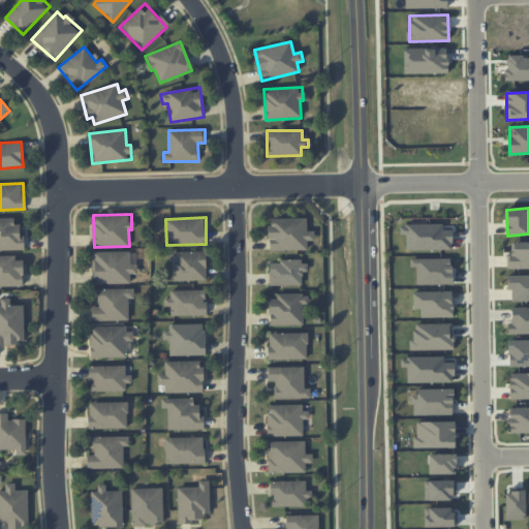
[(0,218),(0,249),(25,249),(24,235),(21,235),(20,224),(14,224),(14,218),(0,218)]
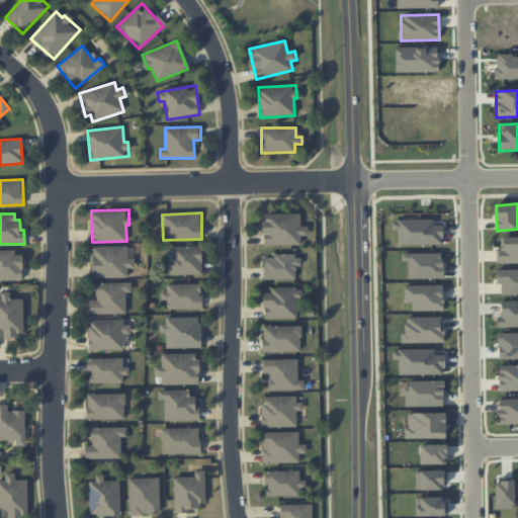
[(300,244),(300,236),(308,235),(308,226),(300,226),(300,213),(263,214),(264,245),(300,244)]
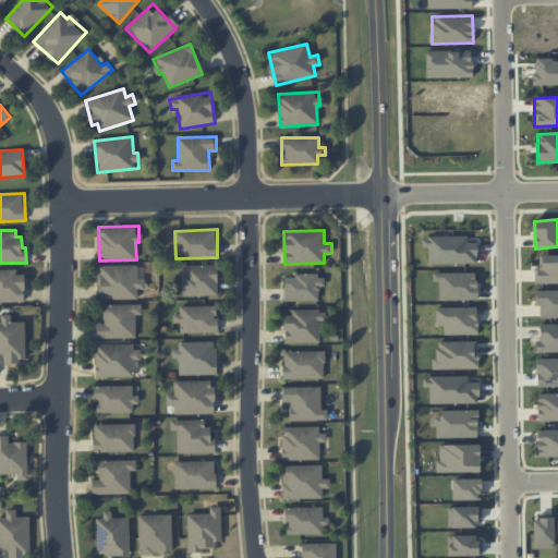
[(557,254),(538,255),(540,266),(534,266),(535,283),(557,282),(557,254)]
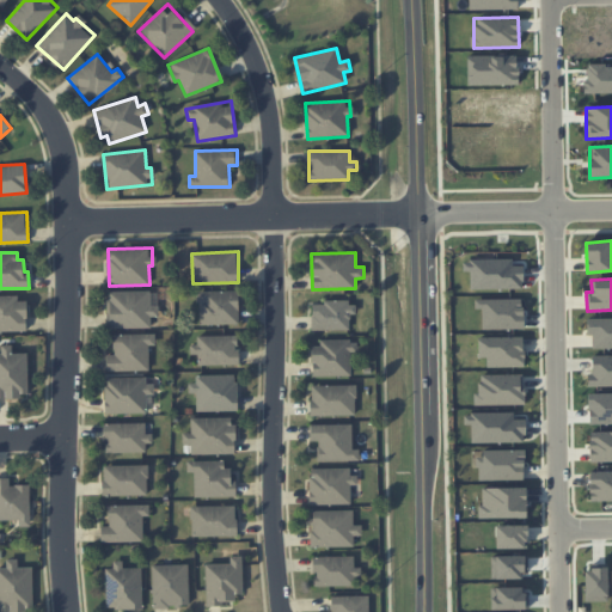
[(151,328),(151,317),(159,316),(159,305),(151,305),(151,291),(106,292),(108,329),(151,328)]
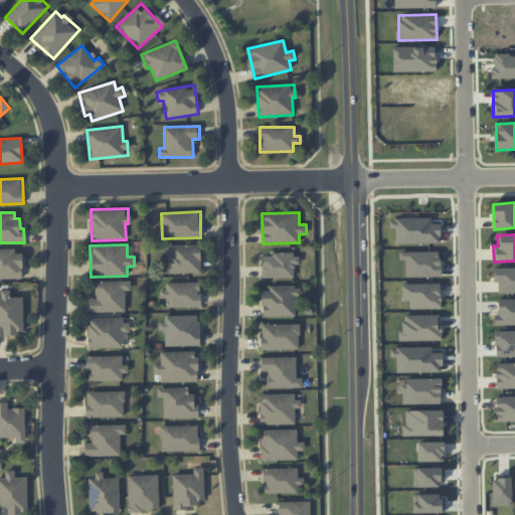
[(166,245),(167,274),(201,273),(200,244),(166,245)]
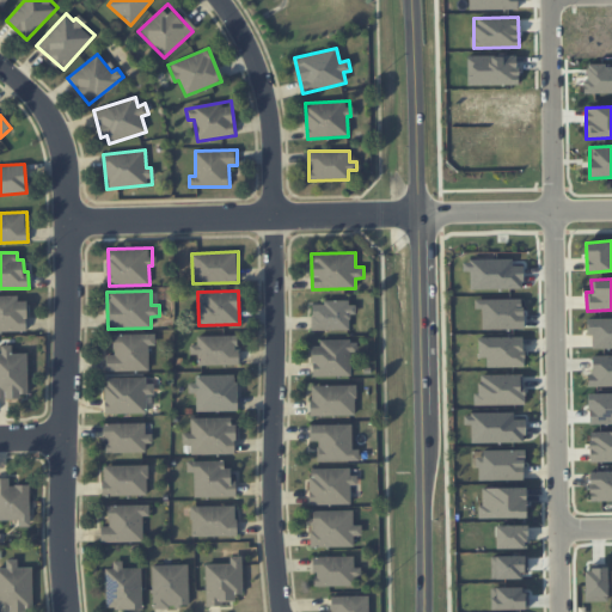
[(0,297),(0,331),(28,331),(26,297),(0,297)]
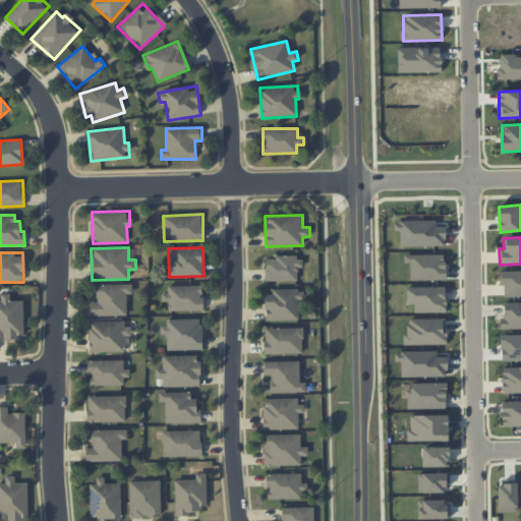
[(299,281),(300,257),(266,256),(266,280),(299,281)]
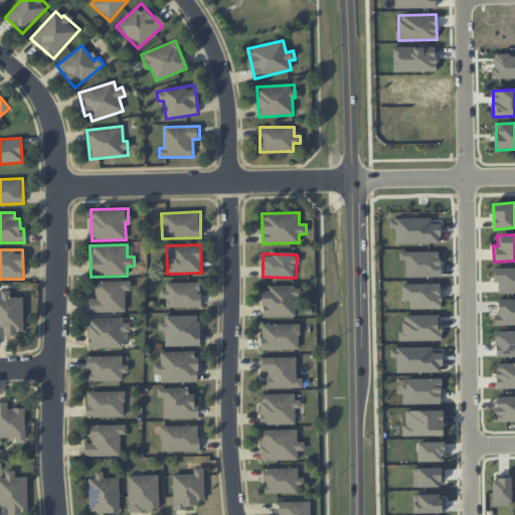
[(514,268),(494,269),(494,283),(498,283),(499,294),(514,293),(514,268)]
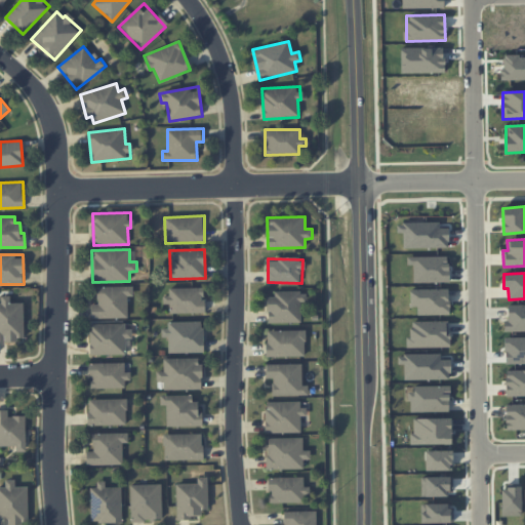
[(91,319),(128,318),(127,296),(133,296),(133,286),(97,287),(97,305),(91,305),(91,319)]
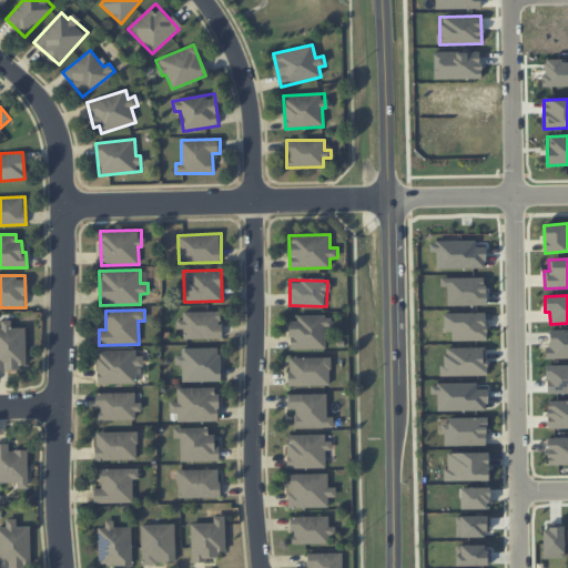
[(221,311),(182,312),(183,320),(176,320),(178,330),(184,330),(184,340),(221,338),(221,311)]
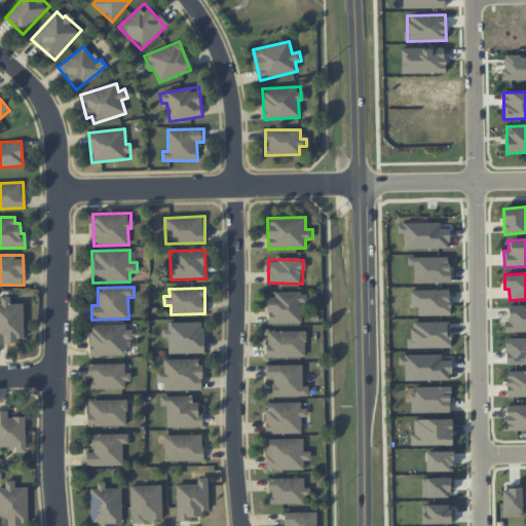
[(411,290),(411,307),(418,307),(418,315),(450,315),(450,290),(411,290)]
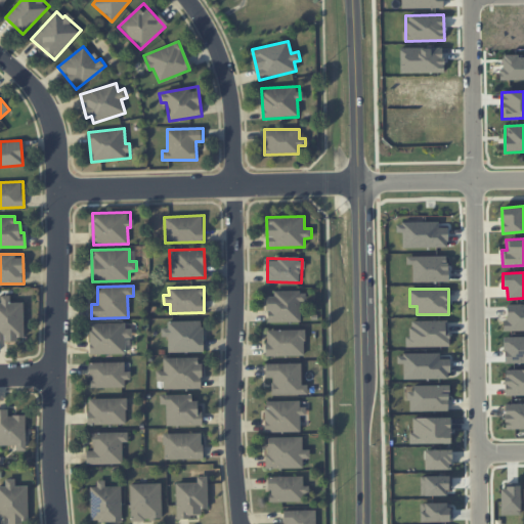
[(300,321),(300,301),(305,301),(305,291),(274,291),(274,296),(267,296),(267,322),(300,321)]
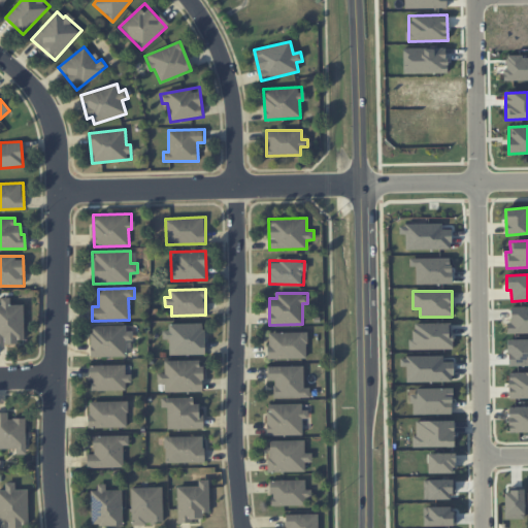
[(24,304),(10,304),(10,298),(1,298),(1,304),(0,304),(0,341),(25,341),(24,304)]
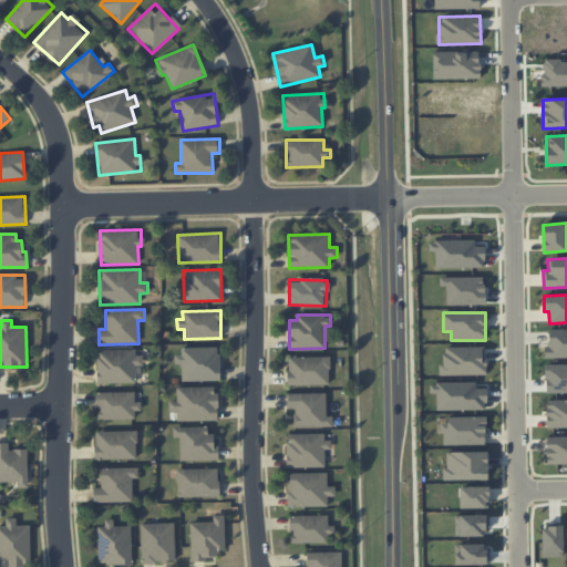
[(219,347),(177,348),(177,364),(182,364),(182,381),(220,380),(219,347)]
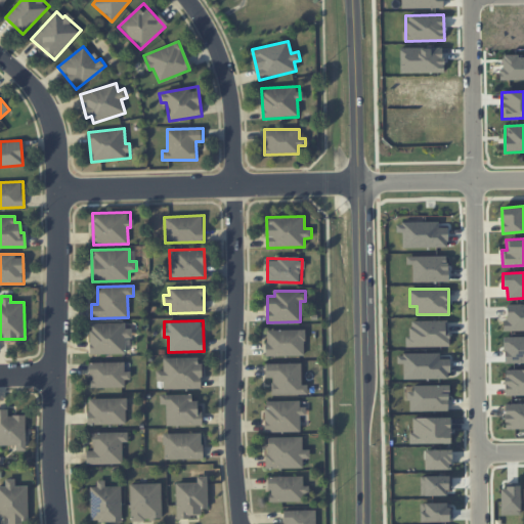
[(410,321),(411,336),(405,336),(406,347),(448,347),(448,320),(410,321)]
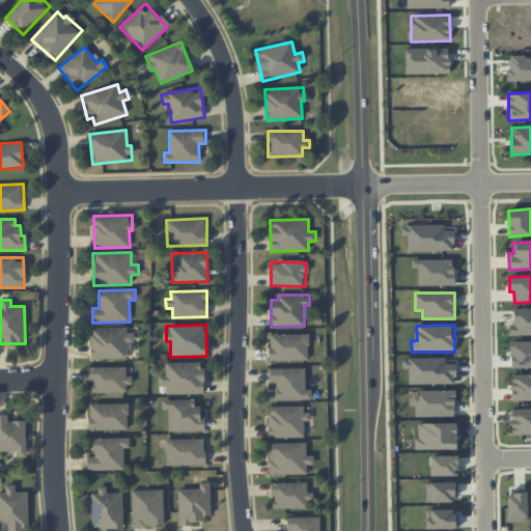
[(127,359),(127,343),(134,343),(134,328),(91,329),(91,359),(127,359)]
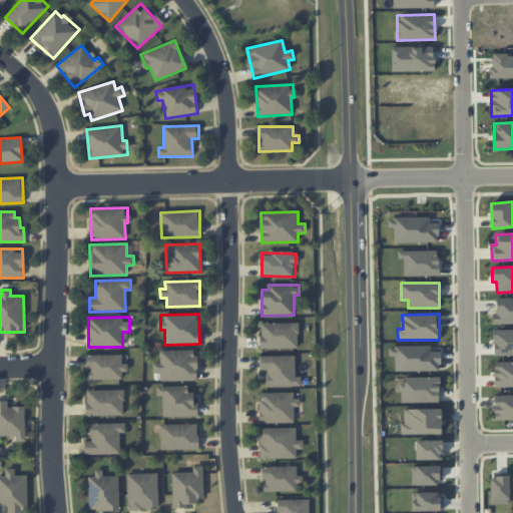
[(261,348),(299,348),(298,323),(261,324),(261,348)]
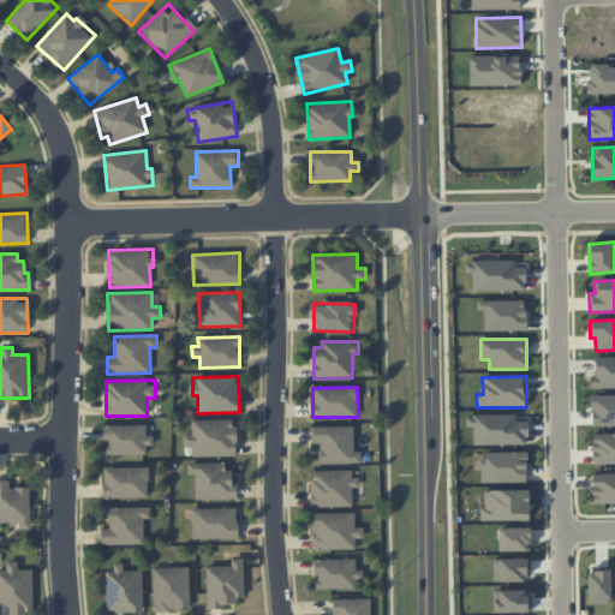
[(473,445),(527,443),(527,421),(517,421),(517,415),(466,416),(466,427),(473,427),(473,445)]
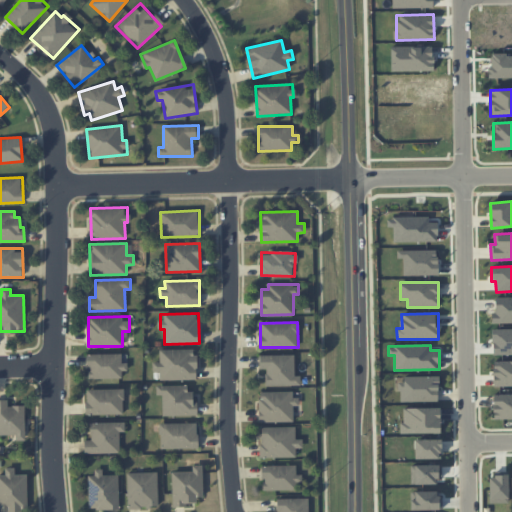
[(196,349),(160,350),(160,362),(152,362),(152,372),(160,372),(160,380),(196,379),(196,349)]
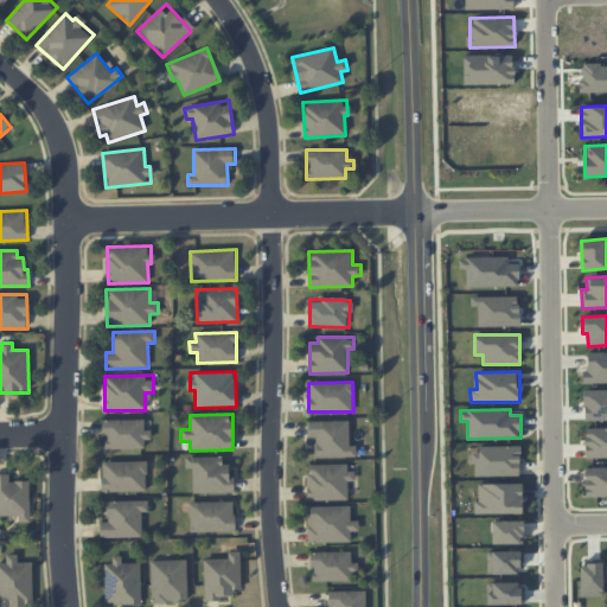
[(145,419),(103,420),(104,449),(145,448),(145,440),(151,440),(151,430),(145,430),(145,419)]
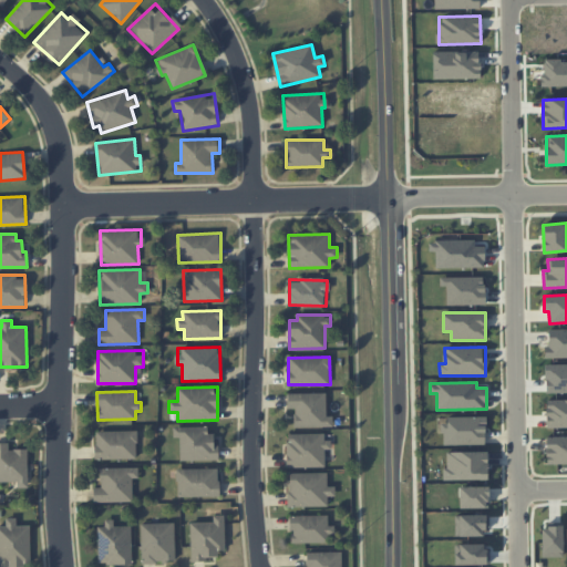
[(327,415),(326,393),(287,393),(287,409),(294,409),(295,428),(332,426),(332,415),(327,415)]
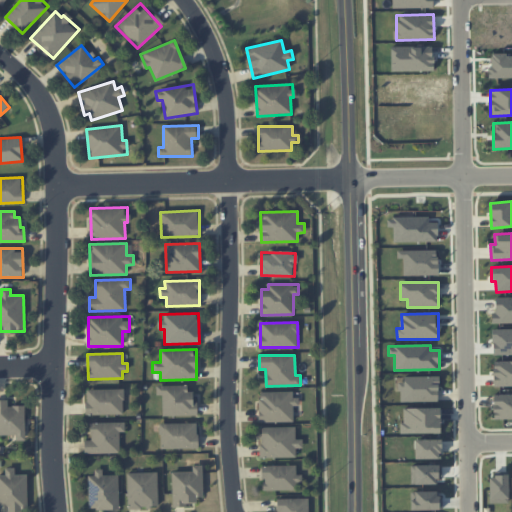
[(511,360),(493,361),(494,386),(511,385),(511,360)]
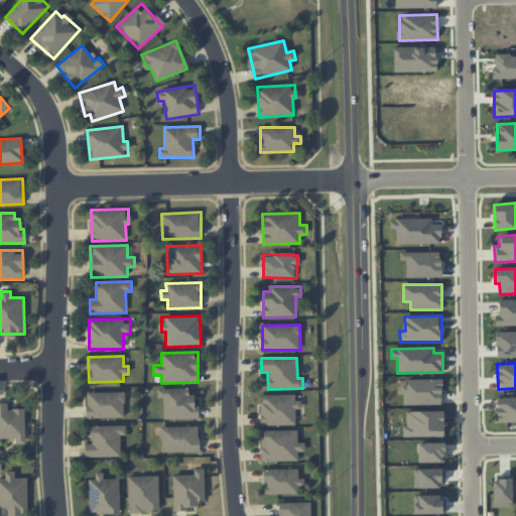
[(402,404),(441,405),(442,381),(402,380),(402,404)]
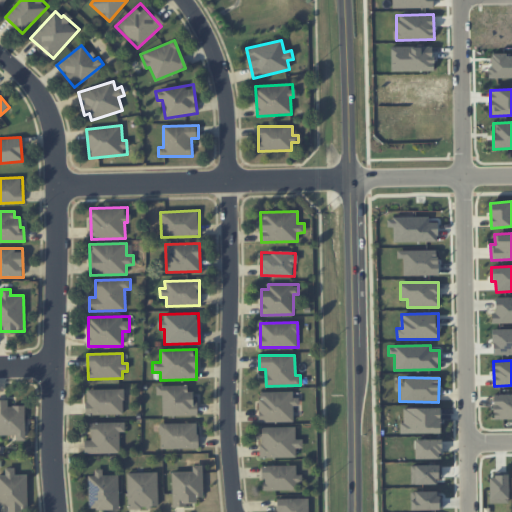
[(187,385),(156,386),(156,395),(162,395),(163,416),(198,415),(197,401),(193,401),(193,391),(187,391),(187,385)]
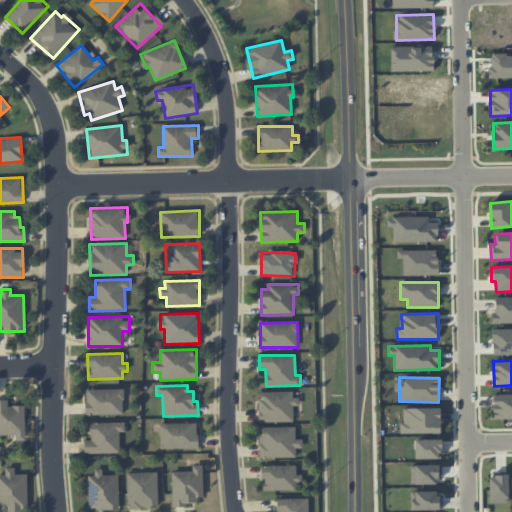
[(86,389),(86,414),(124,414),(123,389),(86,389)]
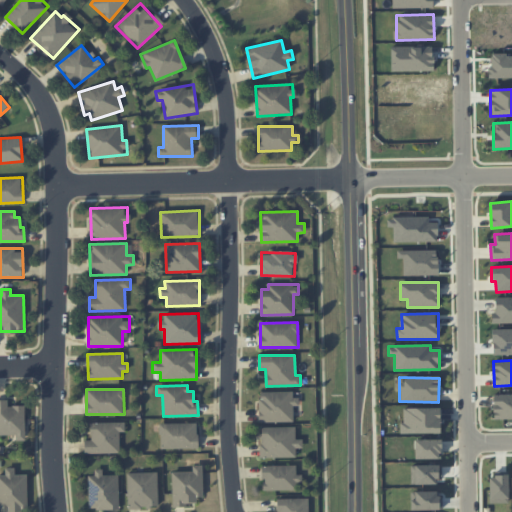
[(293,391),(259,392),(259,422),(294,421),(294,405),(299,405),(299,398),(293,398),(293,391)]
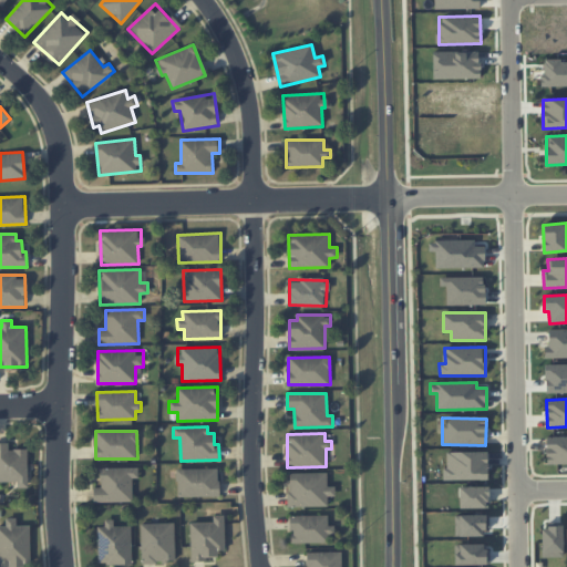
[(547,464),(566,463),(566,436),(546,436),(547,464)]
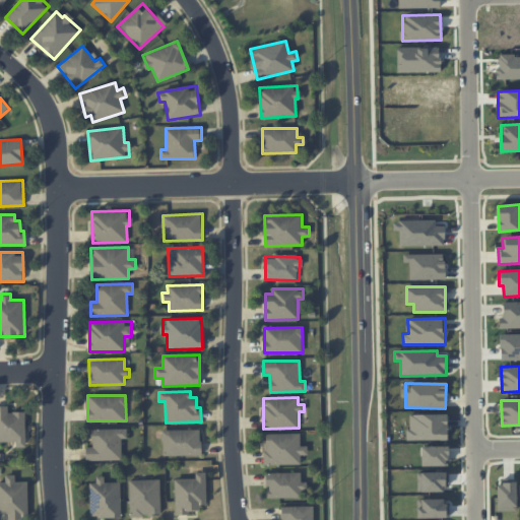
[(0,442),(15,442),(16,448),(25,447),(25,411),(8,412),(8,406),(0,405),(0,442)]
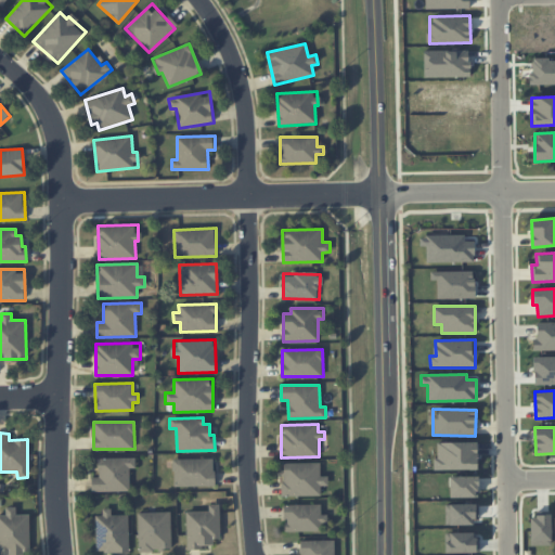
[(477,441),(436,442),(436,469),(477,468),(477,441)]
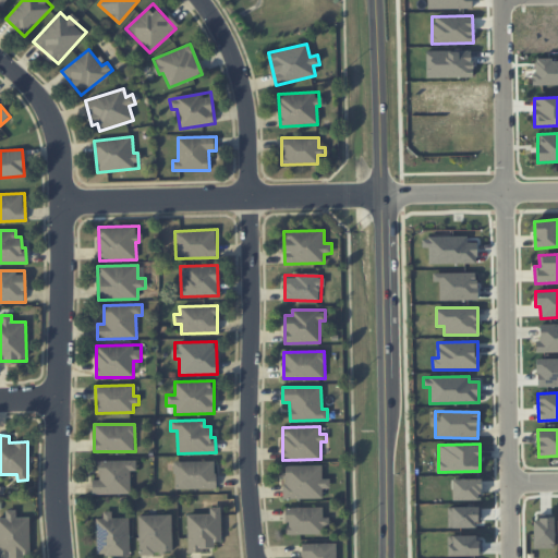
[(136,460),(98,460),(98,480),(92,480),(92,495),(131,494),(130,471),(136,471),(136,460)]
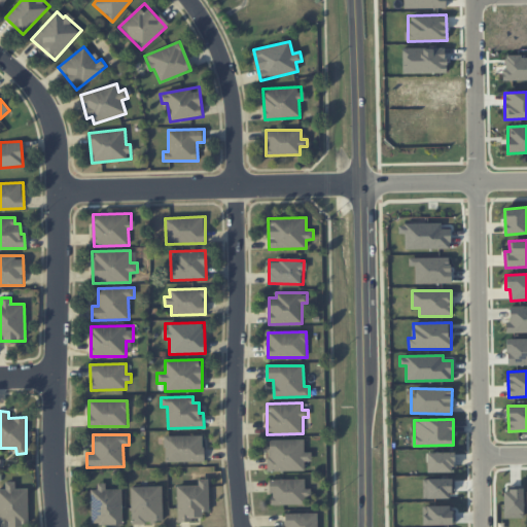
[(204,460),(204,435),(165,435),(165,461),(204,460)]
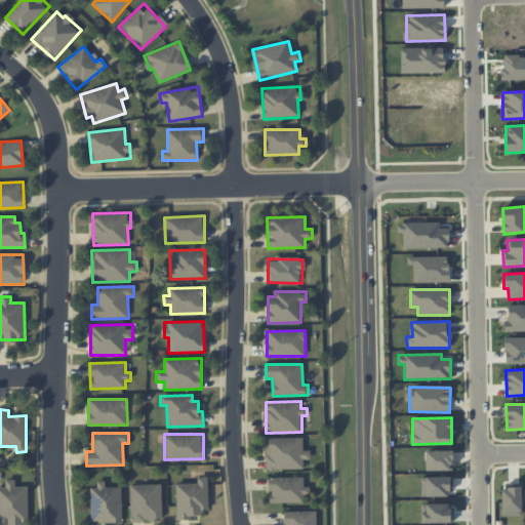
[(267,470),(304,469),(304,459),(310,459),(310,450),(304,450),(303,437),(266,438),(267,470)]
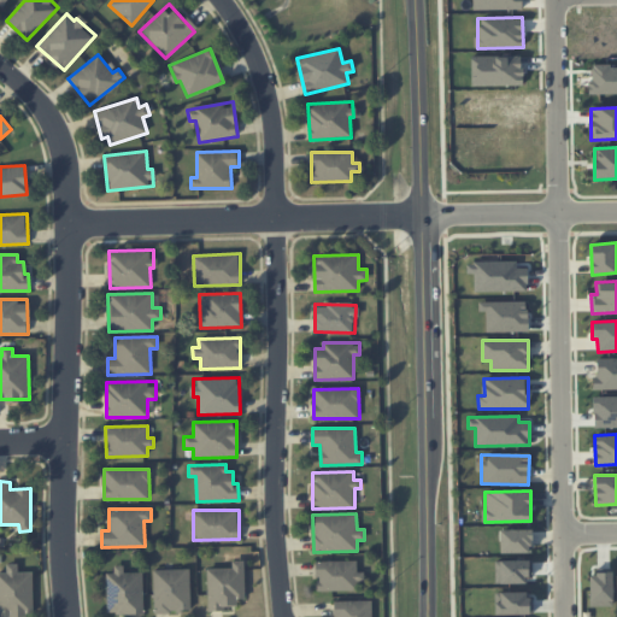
[(500,553),(532,552),(532,529),(499,530),(500,553)]
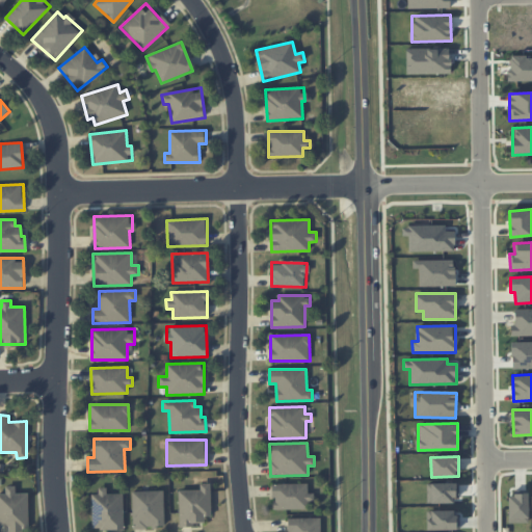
[(210,483),(200,483),(200,489),(178,489),(179,525),(205,525),(205,516),(211,516),(210,483)]
